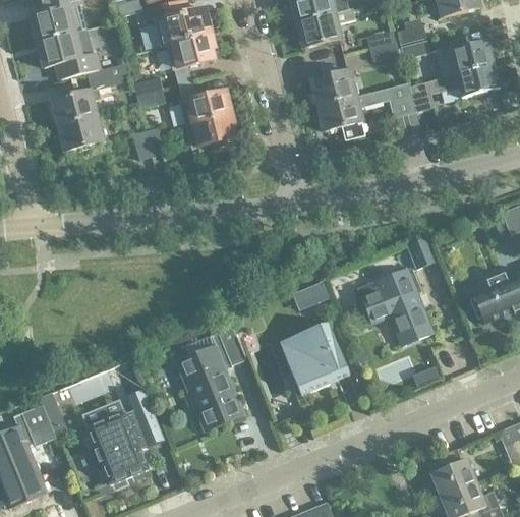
[(31,18),(37,44),(74,34),(69,14),(78,12),(75,0),(65,2),(67,8),(31,18)]
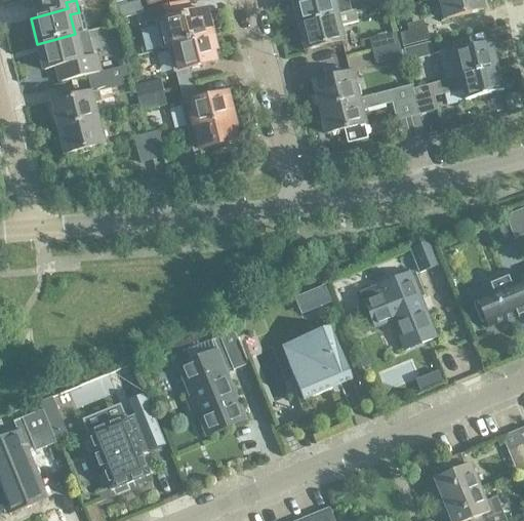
[(116,17),(144,11),(140,0),(131,0),(112,4),(116,17)]
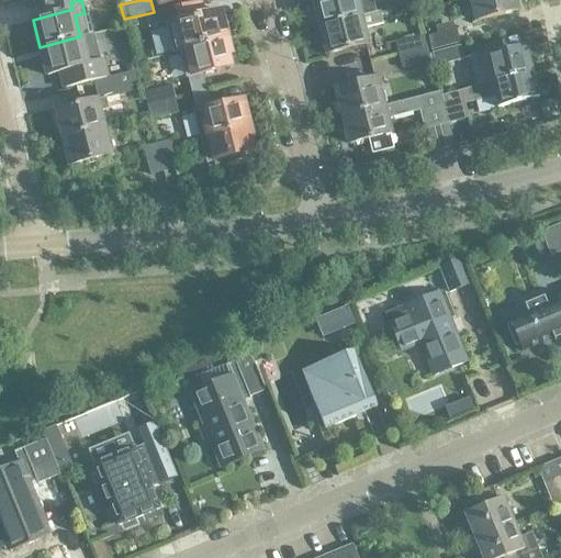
[(157,11),(168,53),(179,51),(224,38),(227,38),(226,35),(232,33),(228,19),(223,20),(220,6),(202,10),(199,0),(157,11)]
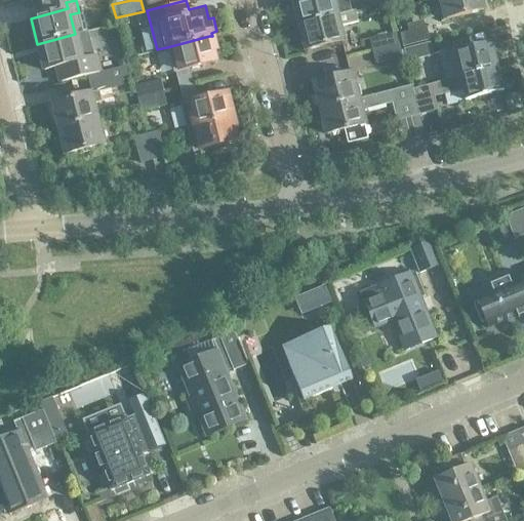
[(293,0),(299,24),(355,9),(355,7),(337,12),(339,9),(337,0),(335,0),(293,0)]
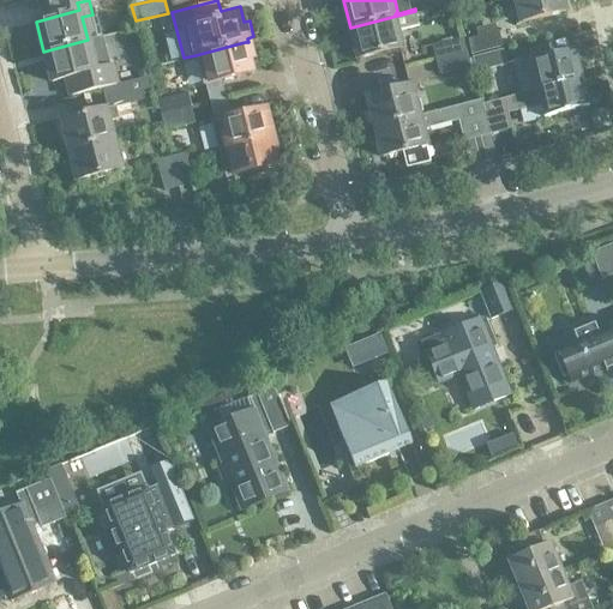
[(517,0),(523,22),(566,11),(563,0),(517,0)]
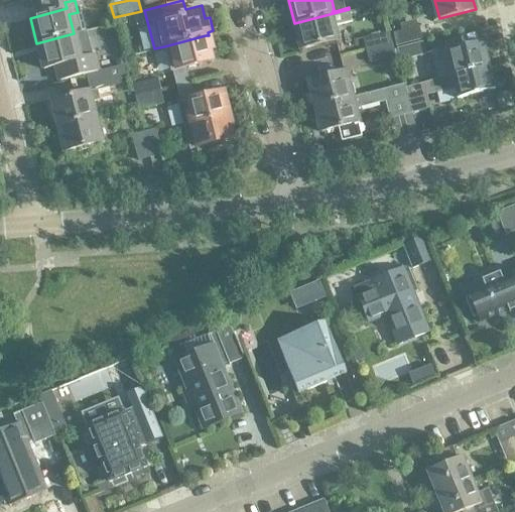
[(349,9),(294,23),(300,48),(338,39),(337,37),(341,33),(338,24),(336,24),(352,19),(349,9)]
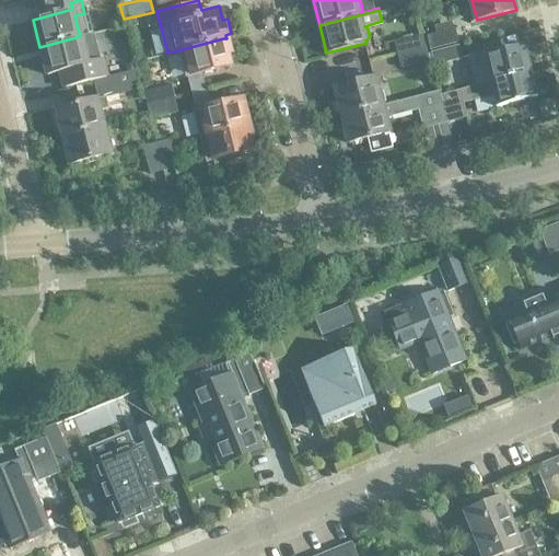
[(429,46),(458,39),(454,25),(452,26),(426,33),(429,46)]
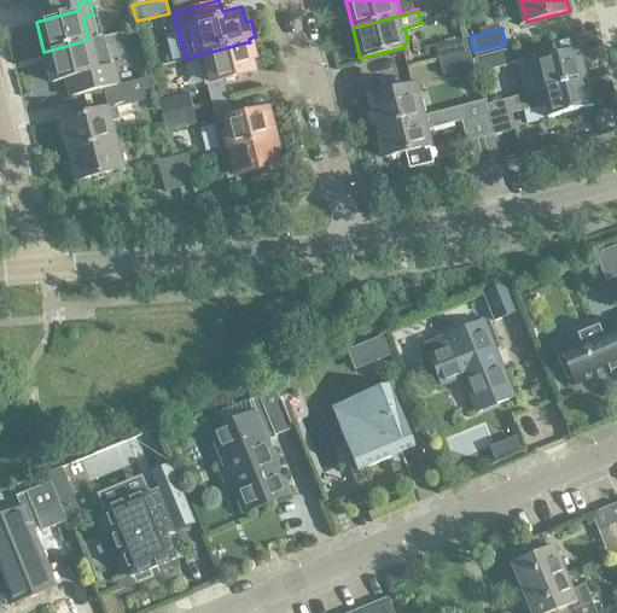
[(437,59),(470,51),(466,34),(434,42),(437,59)]
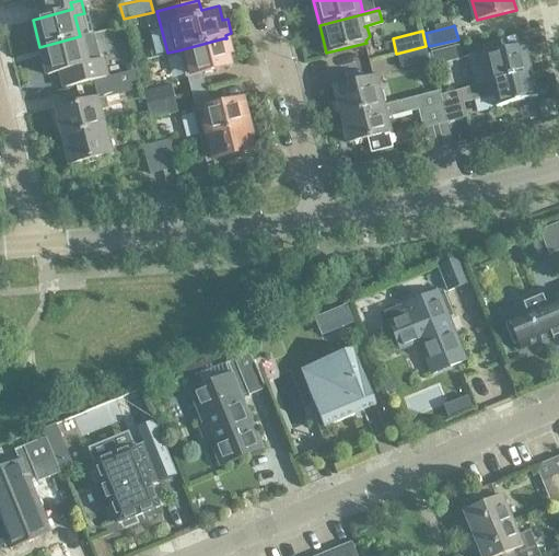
[(80,36),(39,47),(47,74),(86,65),(80,36)]
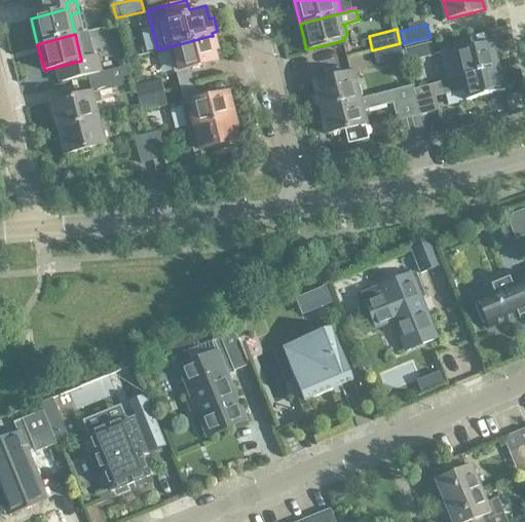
[(210,36),(177,45),(167,47),(174,71),(216,61),(210,36)]
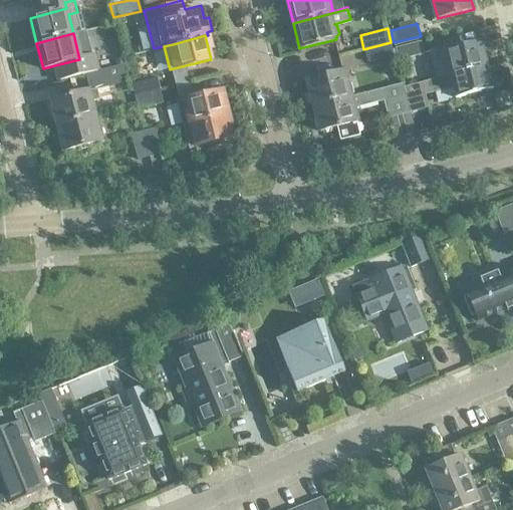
[(398,58),(424,52),(420,39),(395,45),(398,58)]
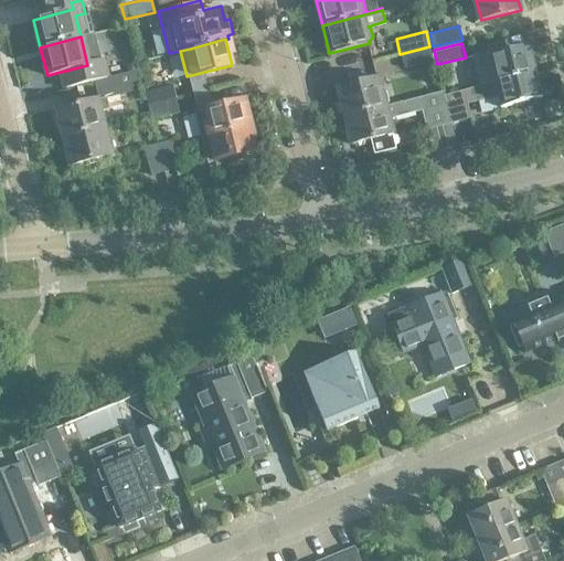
[(530,43),(497,52),(497,46),(472,53),(480,83),(536,70),(530,43)]
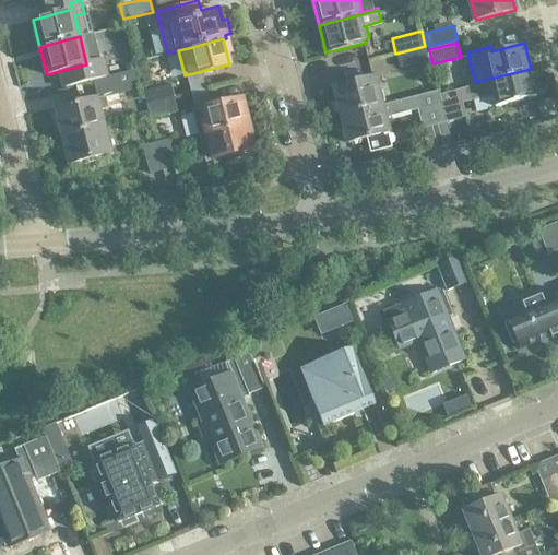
[(399,66),(428,58),(425,46),(395,54),(399,66)]
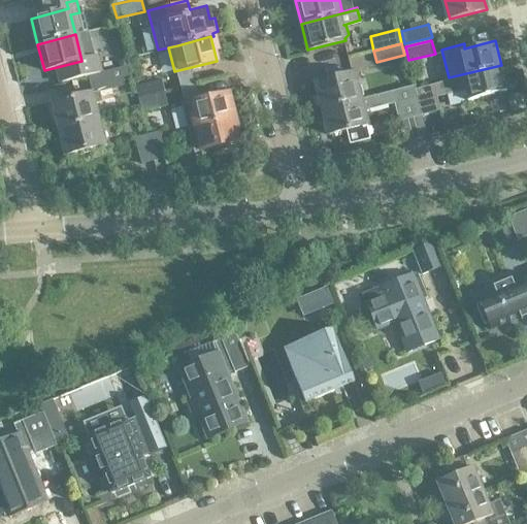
[(102,57),(106,70),(128,65),(125,51),(102,57)]
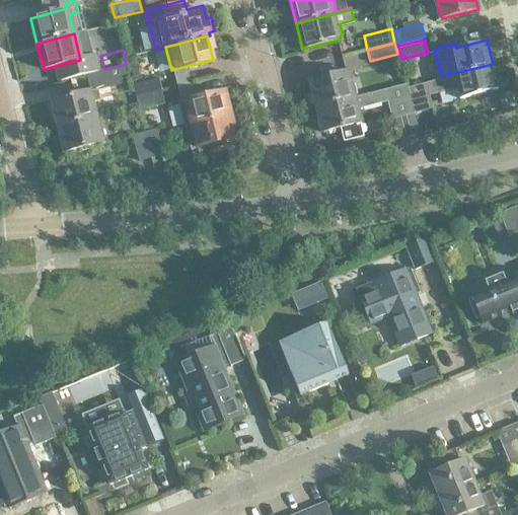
[(52,101),(58,127),(95,117),(91,101),(100,99),(97,88),(109,85),(107,81),(129,76),(126,64),(104,69),(85,74),(89,91),(52,101)]
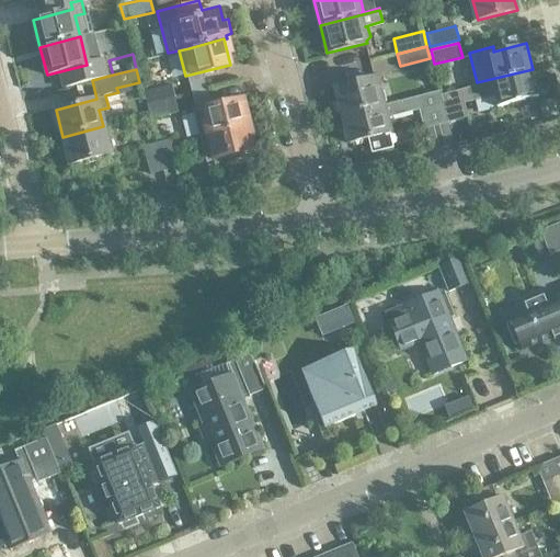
[(533,69),(477,82),(441,92),(448,121),(468,115),(464,101),(494,92),(498,104),(539,94),(533,69)]
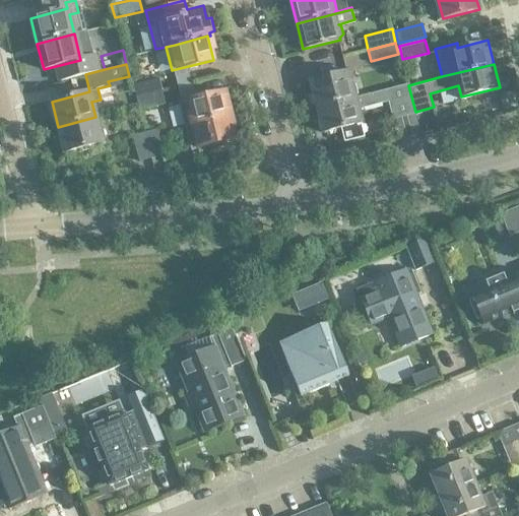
[(311,80),(318,106),(354,97),(354,95),(358,90),(355,81),(350,79),(348,71),(311,80)]
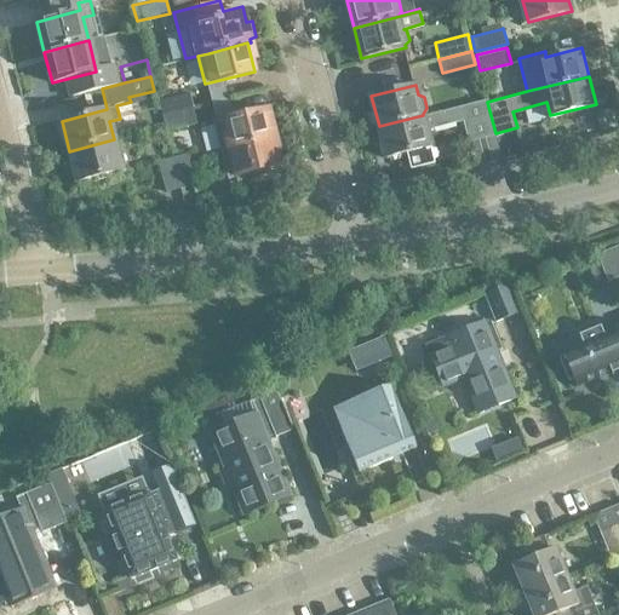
[(161,115),(193,107),(189,91),(156,99),(161,115)]
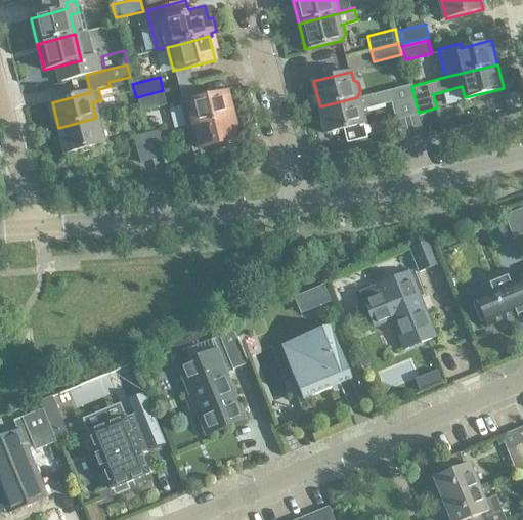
[(357,97),(320,106),(327,133),(342,129),(346,142),(366,137),(363,124),(364,123),(360,109),(390,100),(400,138),(423,133),(419,113),(411,86),(410,82),(357,96),(357,97)]
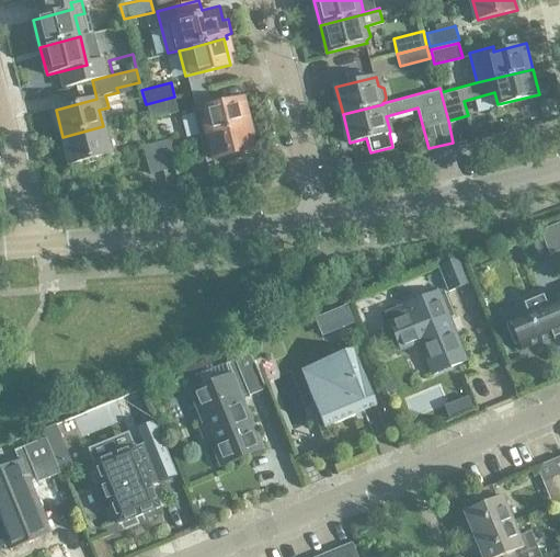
[(557,95),(539,95),(539,111),(557,112),(557,95)]
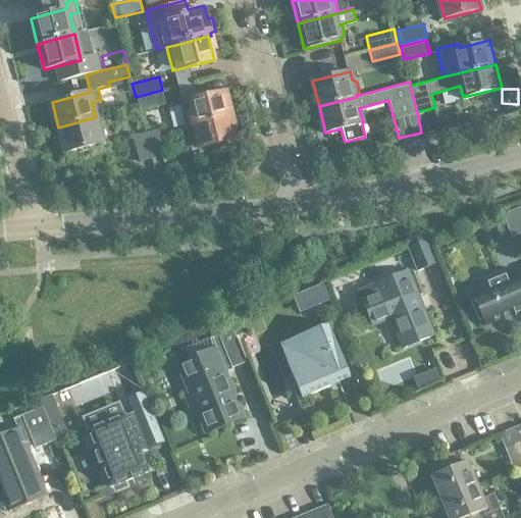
[(139,109),(166,102),(162,90),(136,97),(139,109)]
